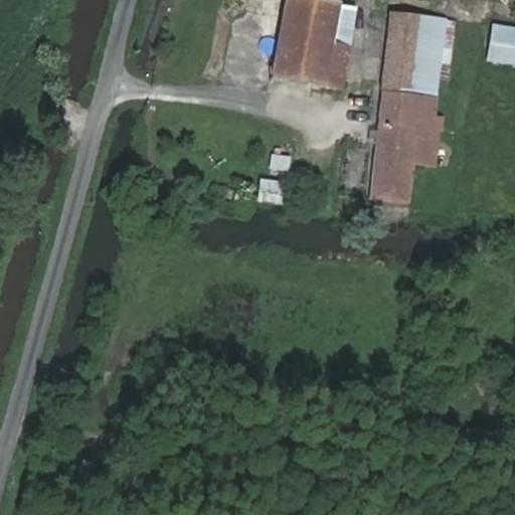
[(339,4),(317,0),(286,0),(275,76),(341,86),(348,44),(334,41),(339,4)]
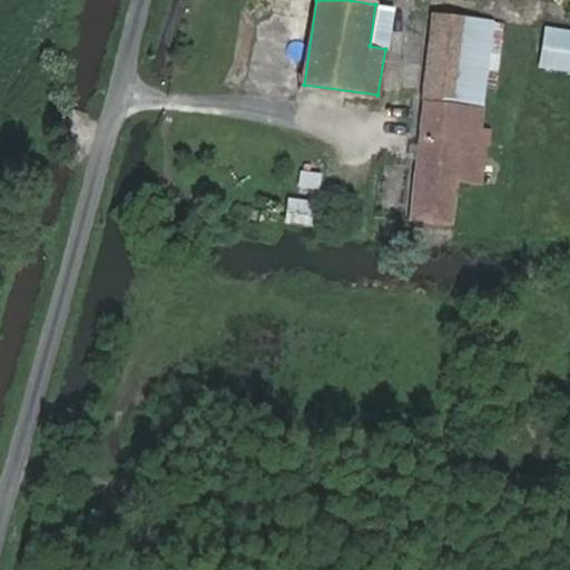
[(494,20),(433,12),(413,163),(380,159),(373,212),(451,220),(457,177),(483,182),(488,134),(480,133),(494,20)]
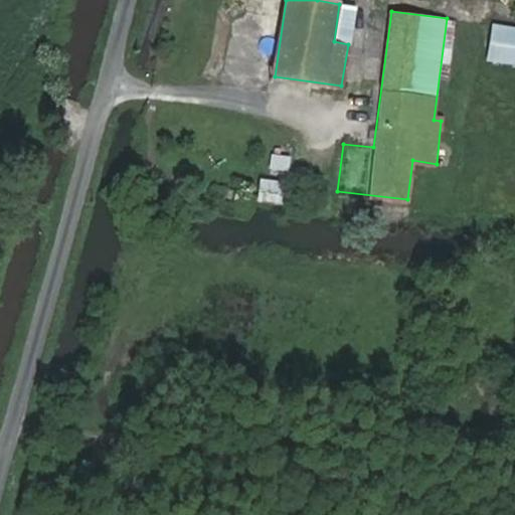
[(514,26),(495,24),(489,57),(514,61),(514,26)]
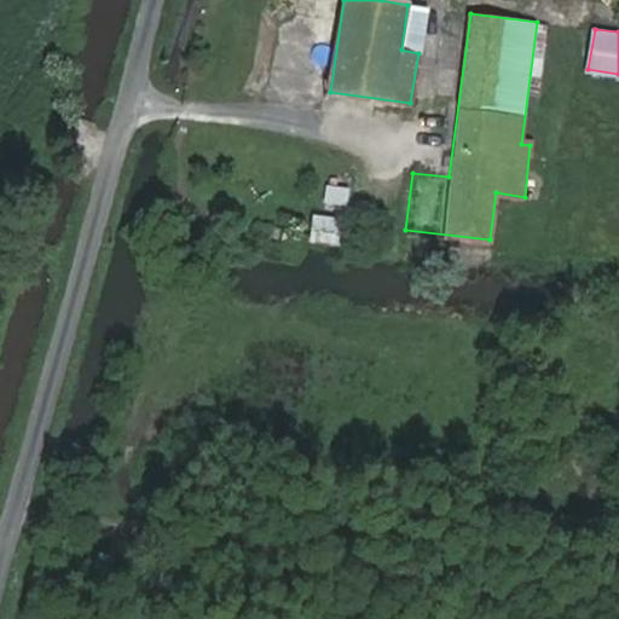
[(318,204),(341,209),(345,189),(323,184),(318,204)]
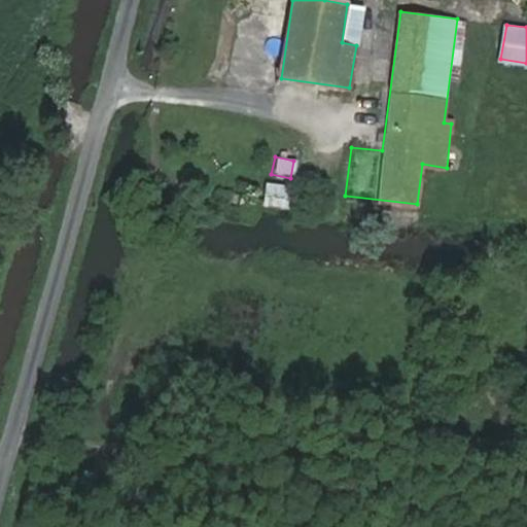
[(287,210),(289,186),(261,183),(259,207),(287,210)]
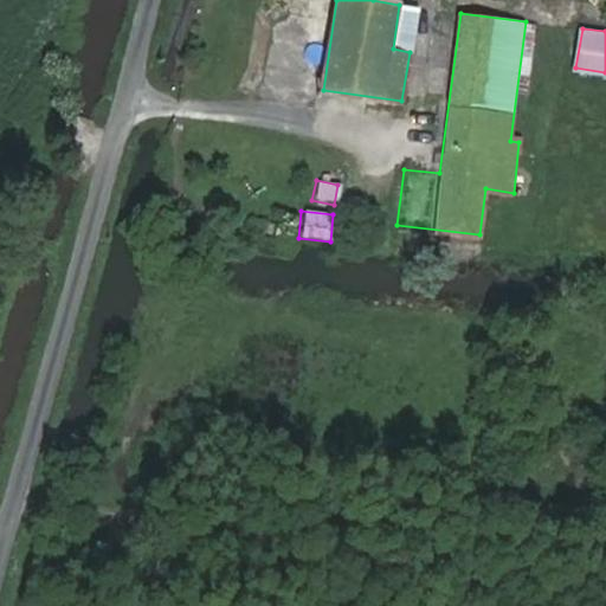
All buildings are outlined.
